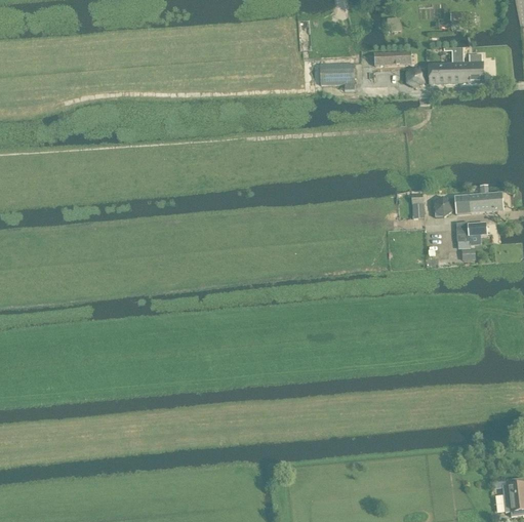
[(387,18),(388,31),(400,30),(400,17),(387,18)]
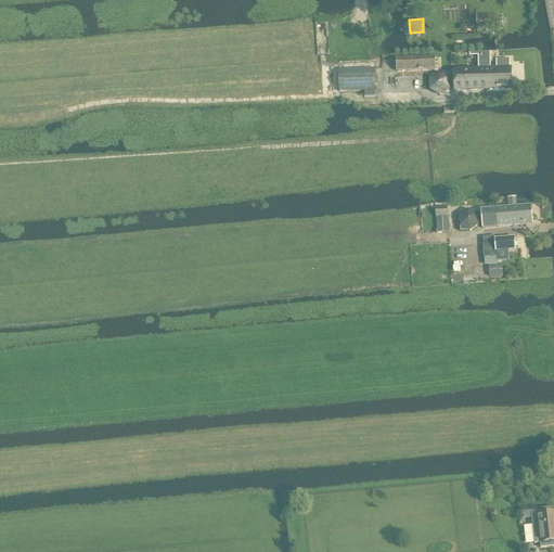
[(453,89),(490,88),(489,66),(489,58),(489,52),(489,51),(489,50),(489,49),(481,49),(480,49),(468,50),(468,53),(477,53),(477,63),(477,67),(452,68),(453,89)]
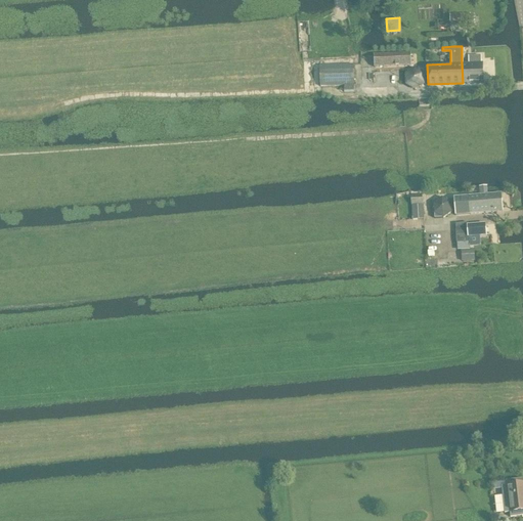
[(373,53),(373,54),(374,64),(410,63),(409,51),(373,53)]
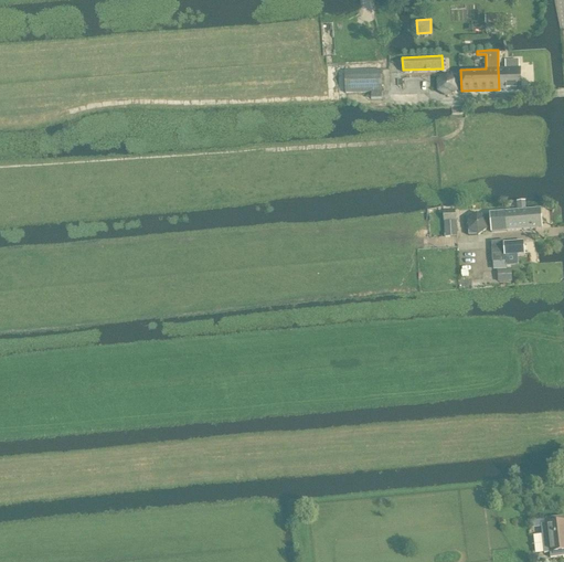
[(498,67),(499,89),(519,88),(518,67),(518,59),(507,60),(507,67),(498,67)]
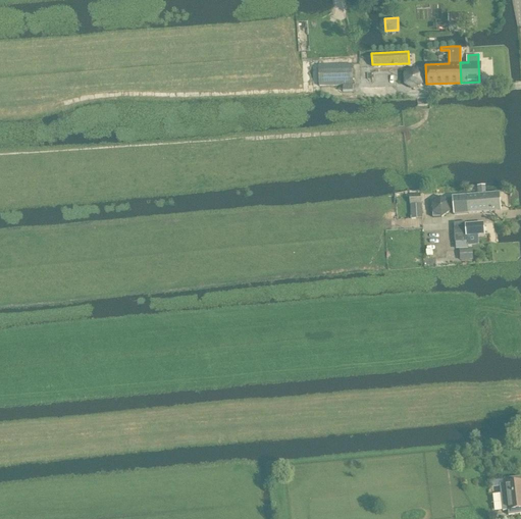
[(352,89),(351,62),(317,63),(318,84),(342,83),(342,90),(352,89)]
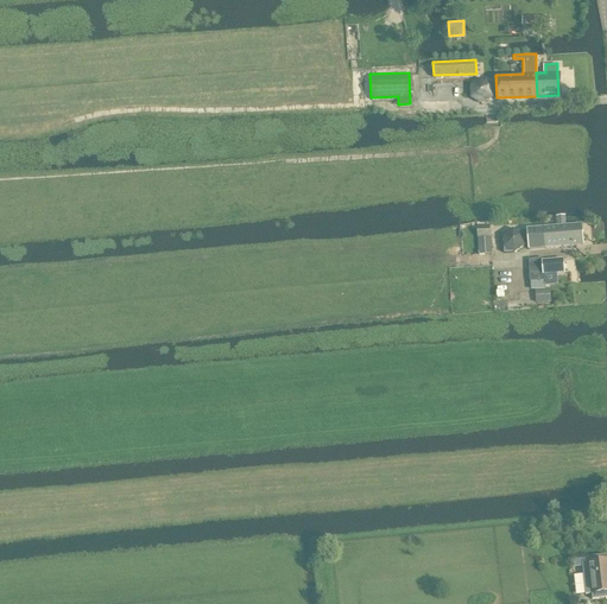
[(556,226),(545,226),(542,227),(526,228),(528,247),(581,243),(580,223),(564,224),(563,214),(555,215),(556,226)]
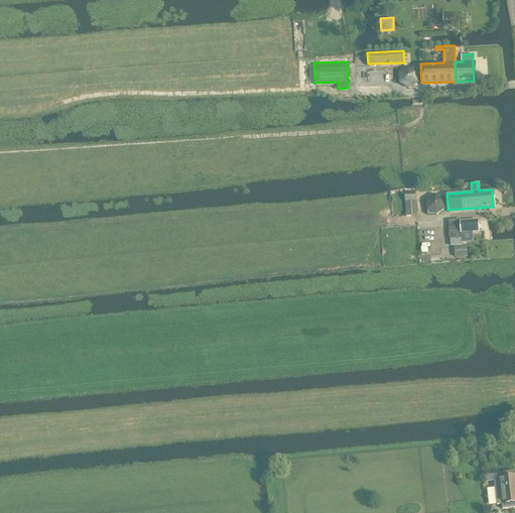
[(404,189),(405,215),(416,214),(415,188),(404,189)]
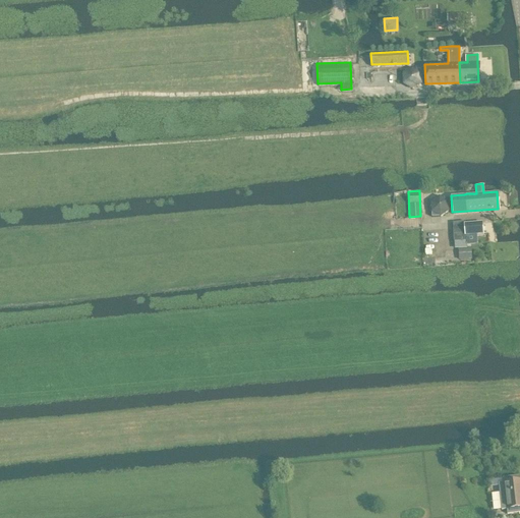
[(430,211),(441,215),(449,209),(448,198),(439,194),(429,200),(430,211)]
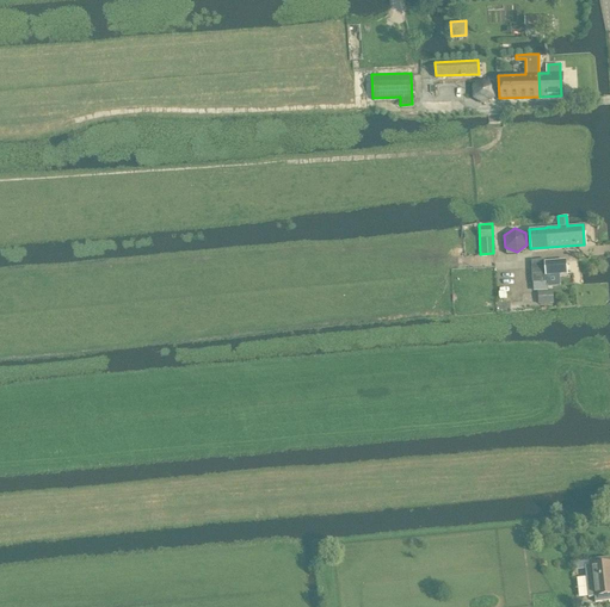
[(544,258),(531,258),(531,280),(533,280),(546,280),(546,273),(546,267),(544,260),(544,258)]
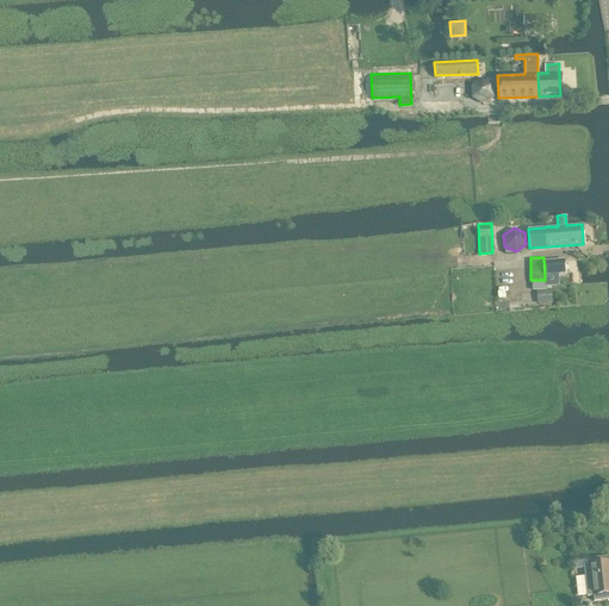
[(564,258),(544,260),(545,267),(545,273),(565,272),(564,258)]
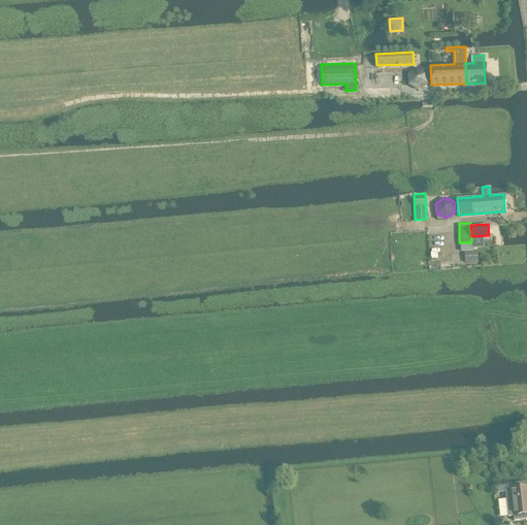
[(476,249),(465,250),(465,261),(476,261),(476,249)]
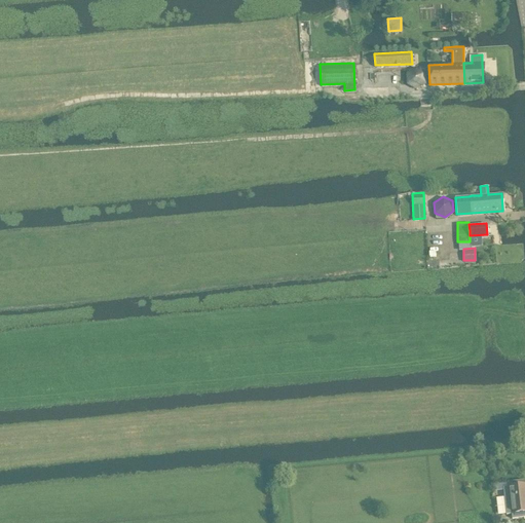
[(505,513),(511,513),(512,517),(524,515),(524,483),(524,484),(524,479),(507,481),(508,485),(502,486),(505,513)]
